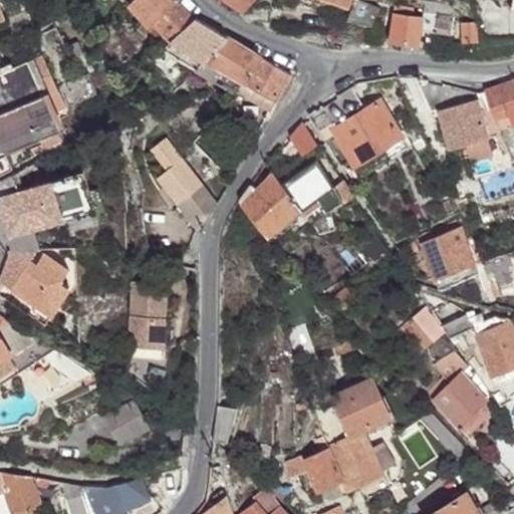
[(194,18),(174,0),(126,0),(124,2),(170,40),(182,29),(194,18)]
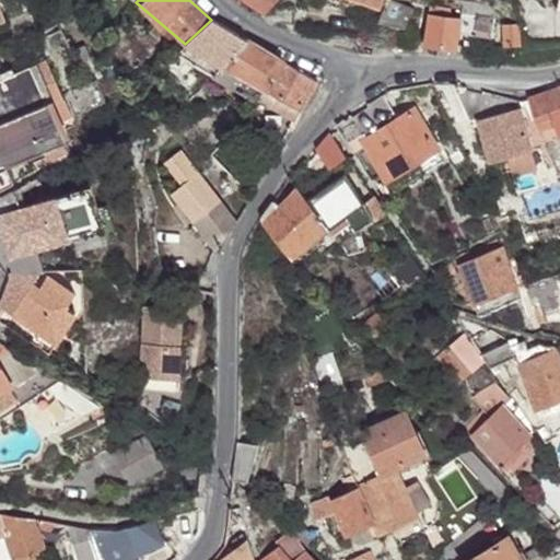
[(242,0),(266,13),(279,0),(242,0)]
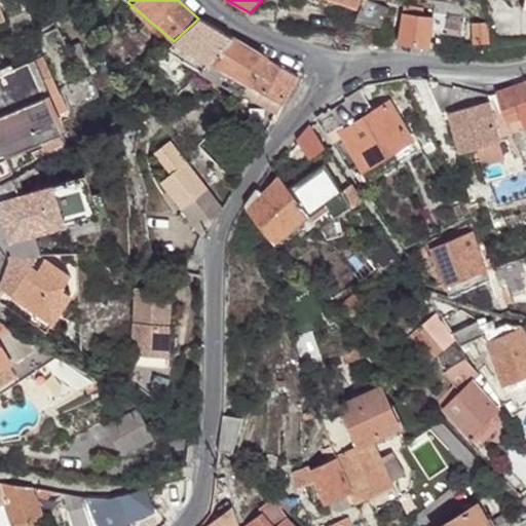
[(398,41),(428,44),(430,31),(460,36),(463,17),(433,13),(431,19),(422,16),(422,12),(401,10),(401,13),(398,41)]
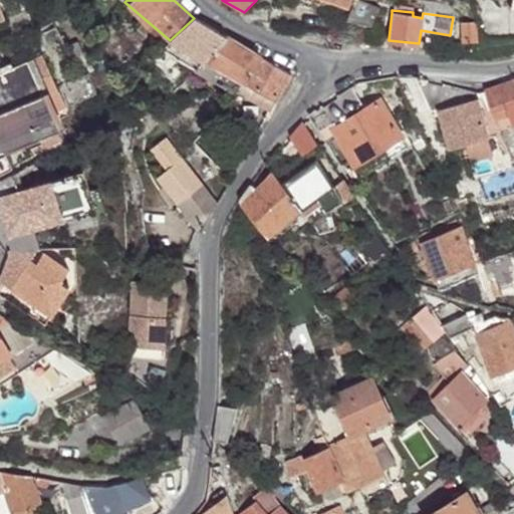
[(194,18),(182,29),(214,48),(227,35),(196,17),(194,18)]
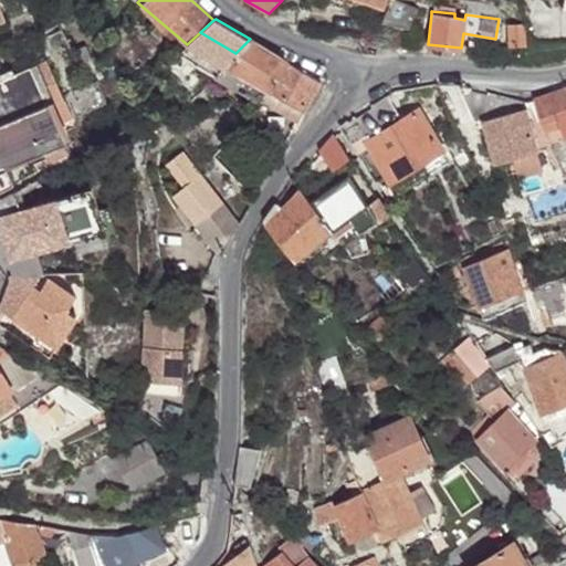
[(512,48),(523,48),(525,48),(525,46),(525,29),(512,29),(512,30),(511,30),(511,48),(512,48)]
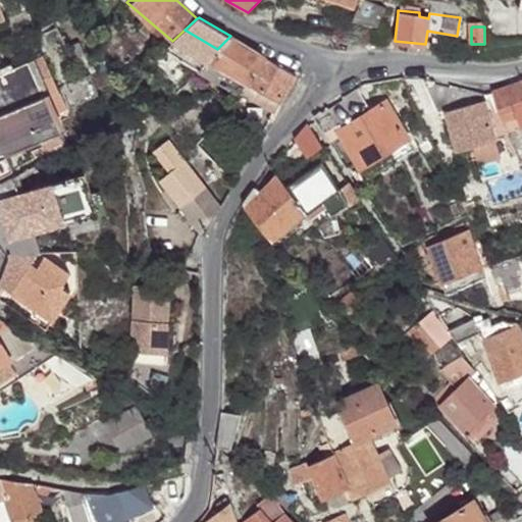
[(262,56),(230,36),(217,49),(209,57),(199,68),(219,81),(225,68),(246,81),(262,56)]
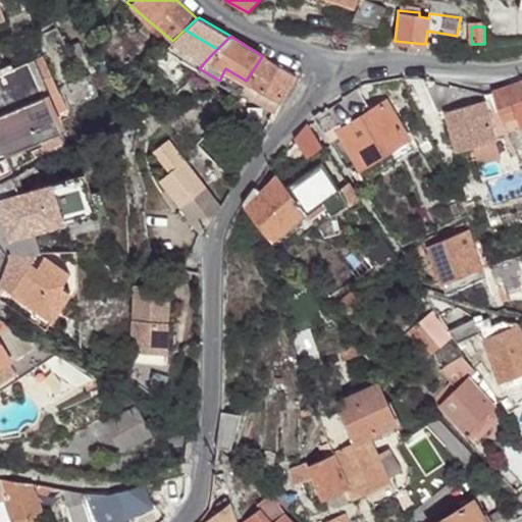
[(0,113),(57,88),(42,55),(29,61),(25,55),(15,60),(18,66),(0,74),(0,113)]
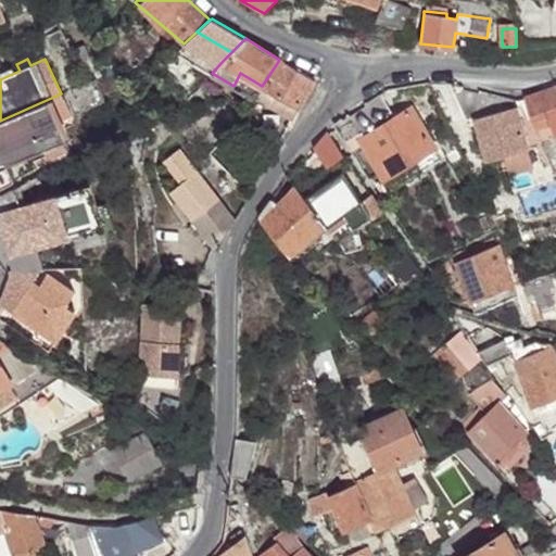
[(313,80),(279,60),(262,86),(254,98),(290,119),(313,80)]
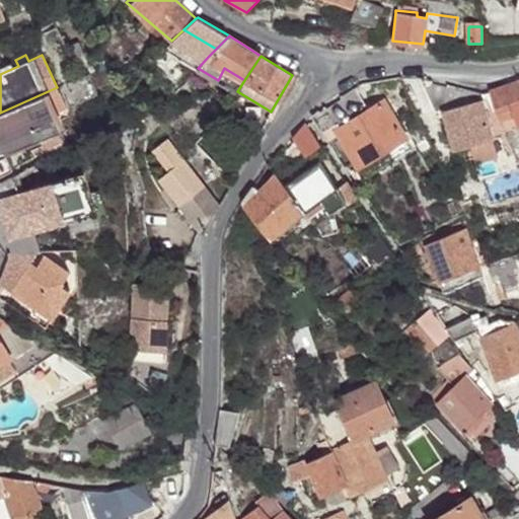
[(518,78),(517,79),(486,92),(493,113),(508,106),(515,126),(509,128),(517,143),(518,142),(518,78)]
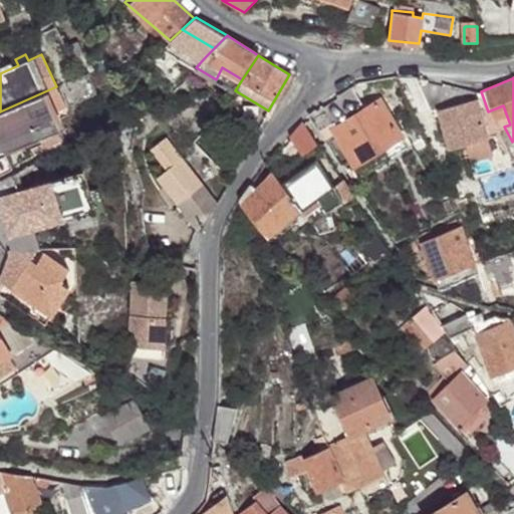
[(431,110),(438,108),(449,148),(463,144),(484,138),(486,138),(475,99),(473,92),(411,80),(431,110)]
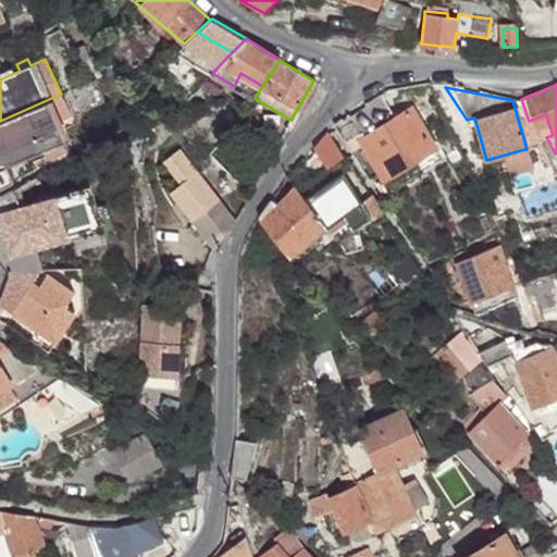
[(0,121),(0,165),(44,145),(49,156),(53,152),(59,164),(74,156),(62,132),(50,106),(63,99),(61,94),(0,121)]
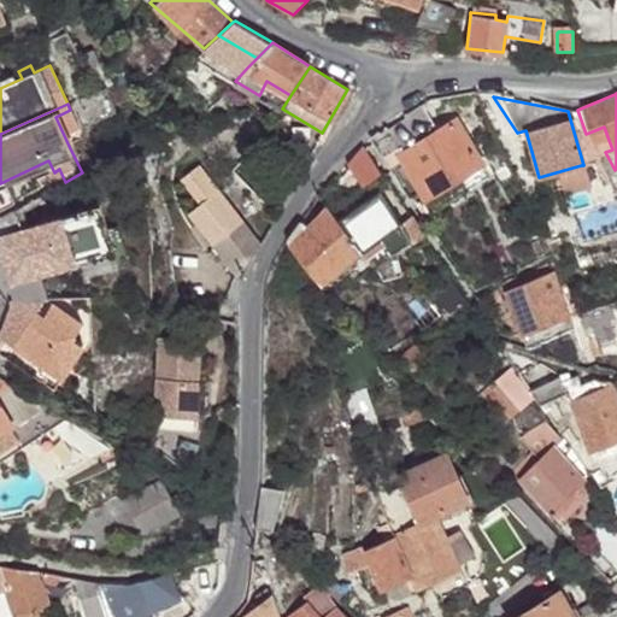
[(83,139),(70,110),(56,117),(69,146),(83,139)]
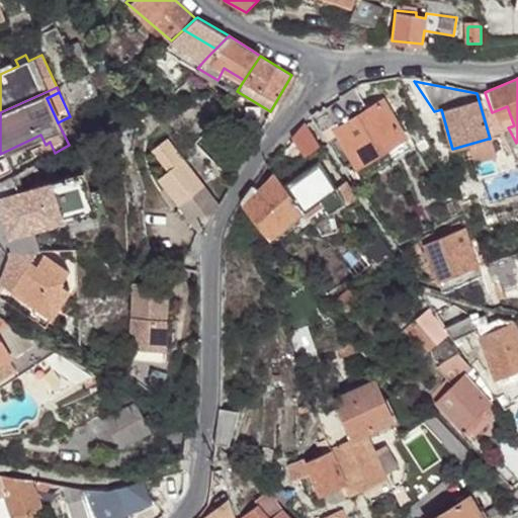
[(356,94),(325,114),(357,167),(404,139),(380,102),(366,110),(356,94)]
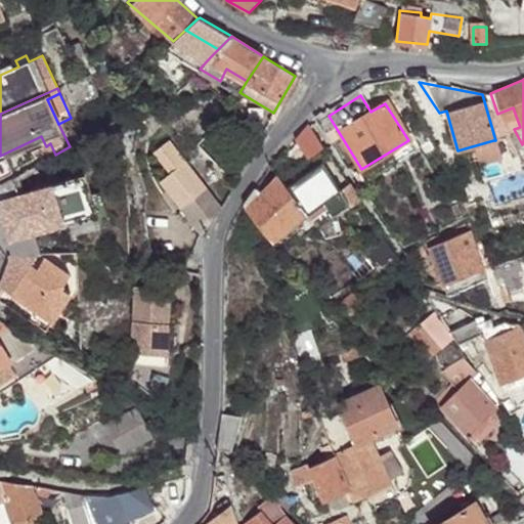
[(307,158),(322,146),(309,126),(296,141),(307,158)]
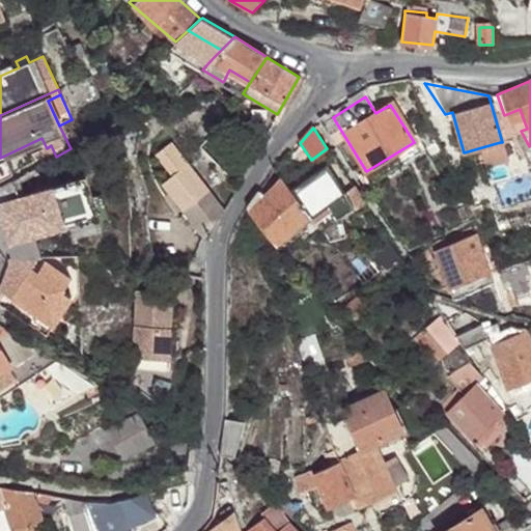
[(155,154),(170,141),(167,136),(151,149),(155,154)]
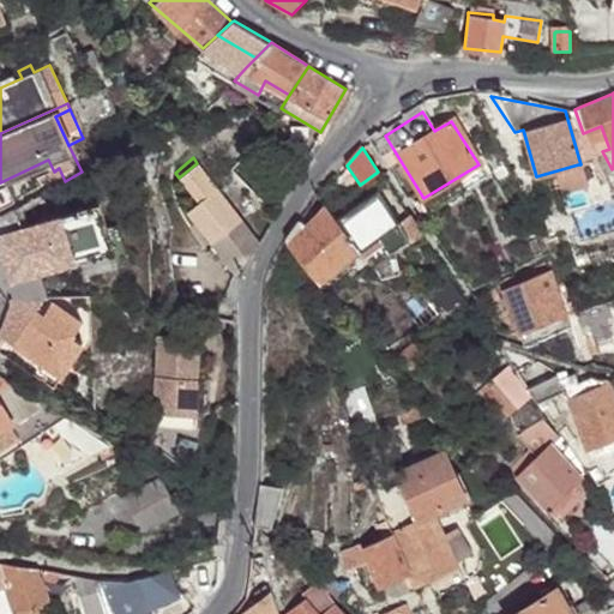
[(198,203),(216,188),(197,163),(179,178),(198,203)]
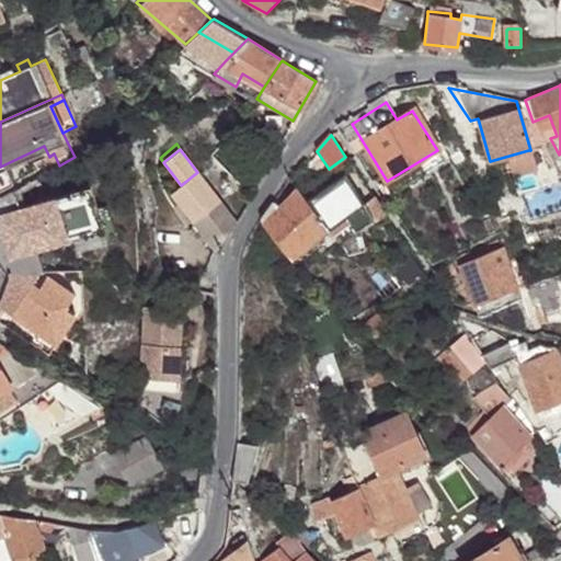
[(534,170),(528,150),(505,157),(511,175),(534,170)]
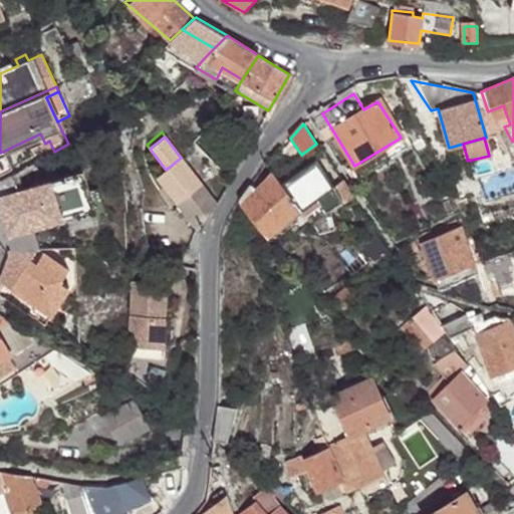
[(213,208),(216,204),(181,158),(166,170),(158,176),(177,203),(175,204),(196,229),(213,208)]
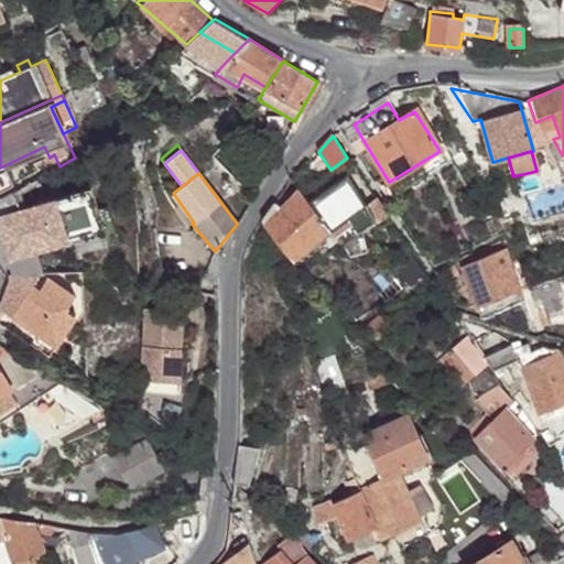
[(306,201),(327,228),(346,252),(382,229),(346,175),(306,201)]
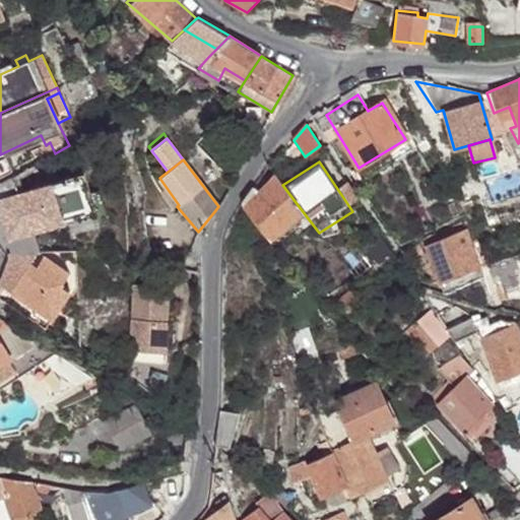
[(489,202),(519,192),(519,169),(481,183),(489,202)]
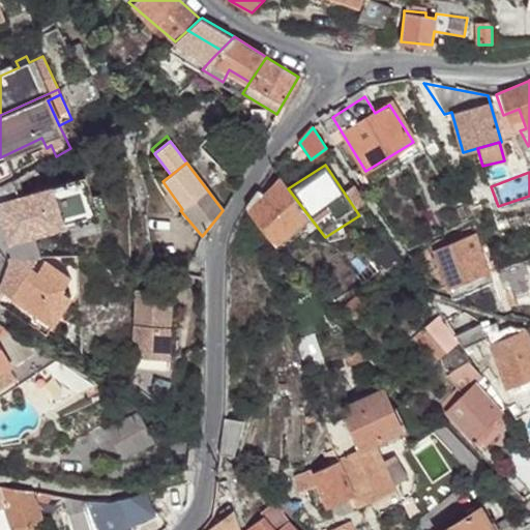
[(85,175),(18,194),(28,233),(96,214),(88,188),(85,175)]
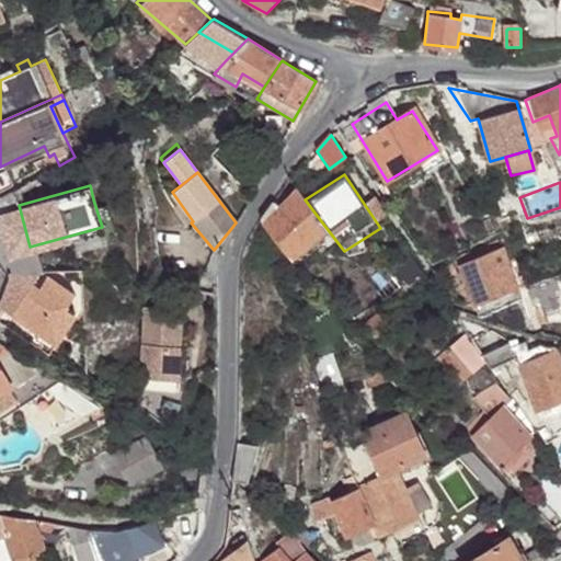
[(272,201),(260,218),(292,256),(325,227),(305,199),(296,187),(276,206),(272,201)]
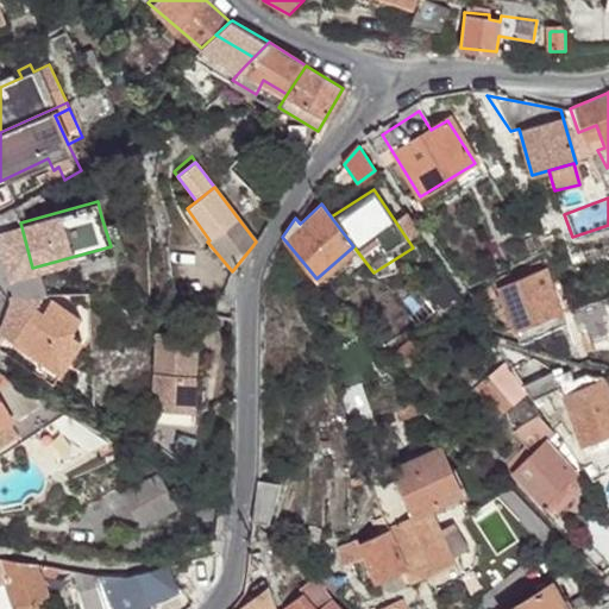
[(20,223),(0,228),(0,250),(7,276),(32,268),(20,223)]
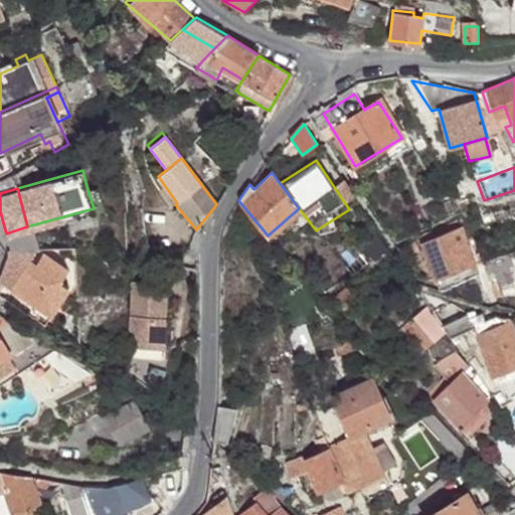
[(347,188),(338,193),(349,209),(357,203),(347,188)]
